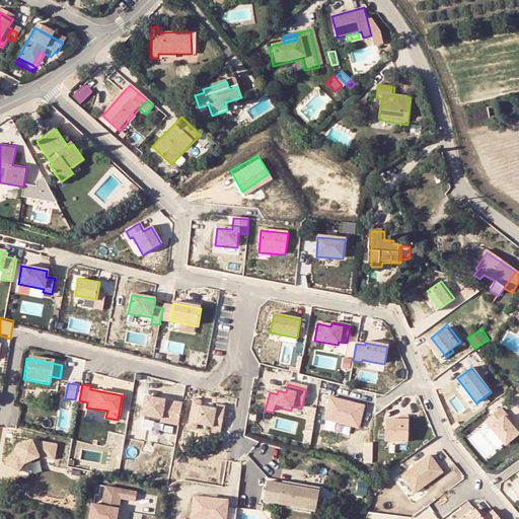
[(181,402),(145,396),(142,416),(161,419),(160,422),(177,425),(181,402)]
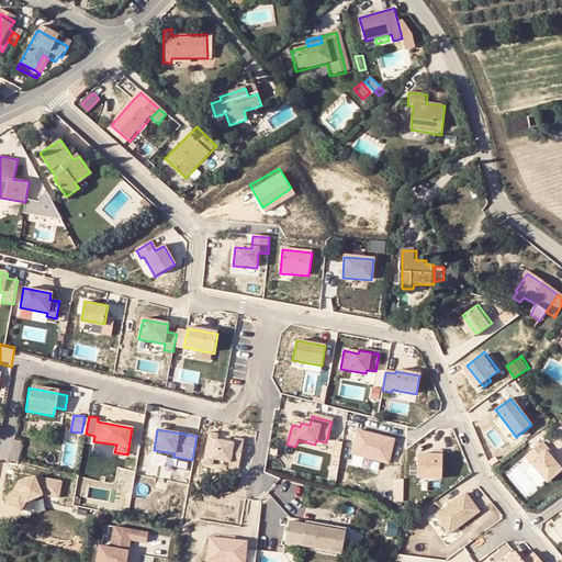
[(218,434),(210,433),(203,462),(213,464),(214,459),(231,462),(229,469),(238,470),(244,439),(235,438),(234,442),(217,439),(218,434)]
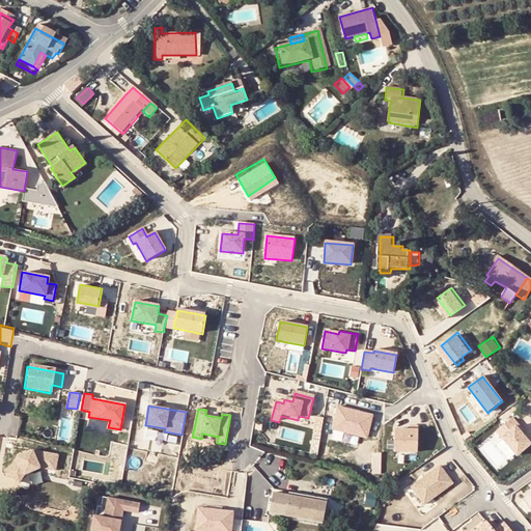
[(335,409),(332,430),(367,437),(370,414),(335,409)]
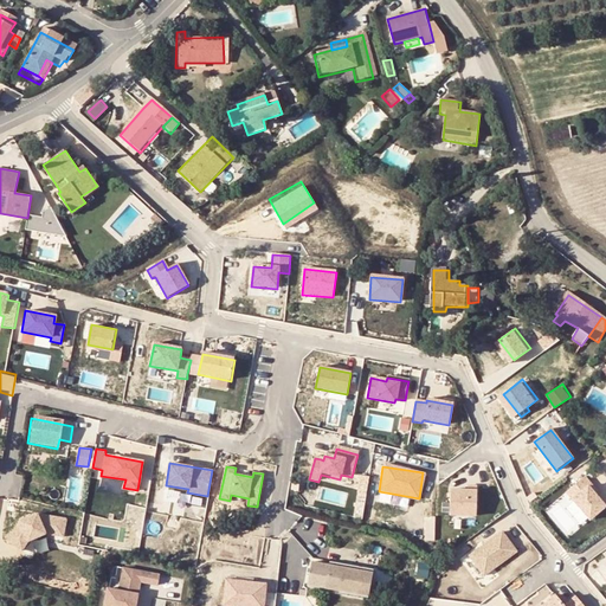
[(591,483),(585,476),(567,492),(590,520),(605,507),(595,495),(588,485),(591,483)]
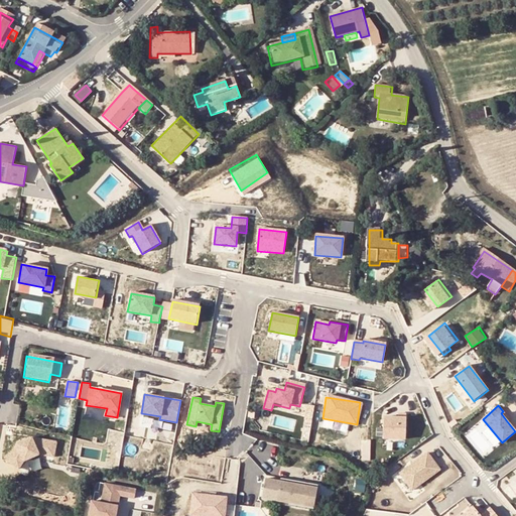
[(313,408),(306,407),(304,417),(312,418),(313,408)]
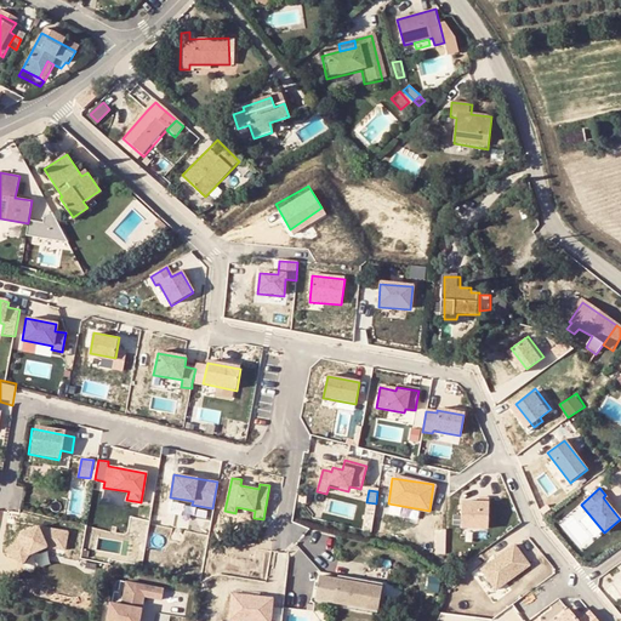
[(610,507),(614,505),(605,495),(603,497),(610,507)]
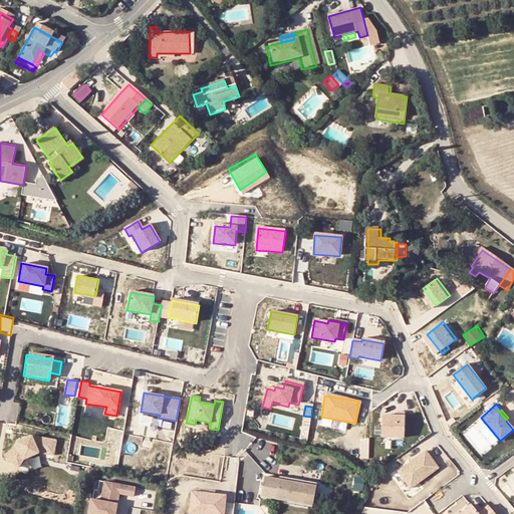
[(275,412),(272,422),(293,429),(296,418),(275,412)]
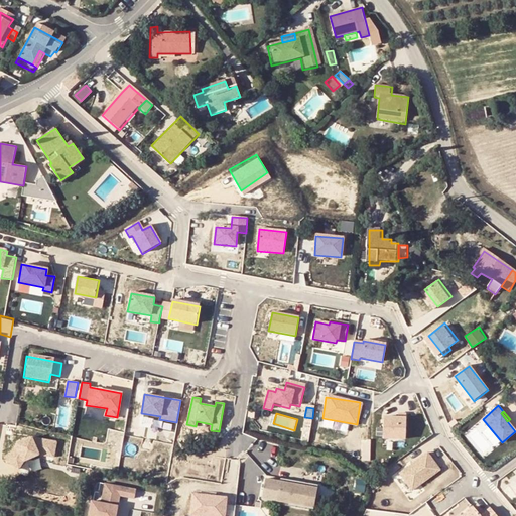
[(383,418),(382,439),(405,440),(405,415),(398,414),(397,418),(383,418)]
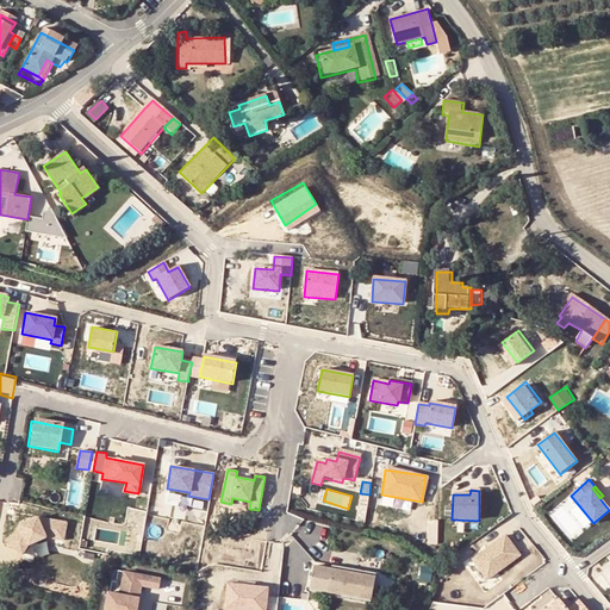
[(97,514),(129,514),(128,504),(141,503),(141,495),(97,496),(97,514)]
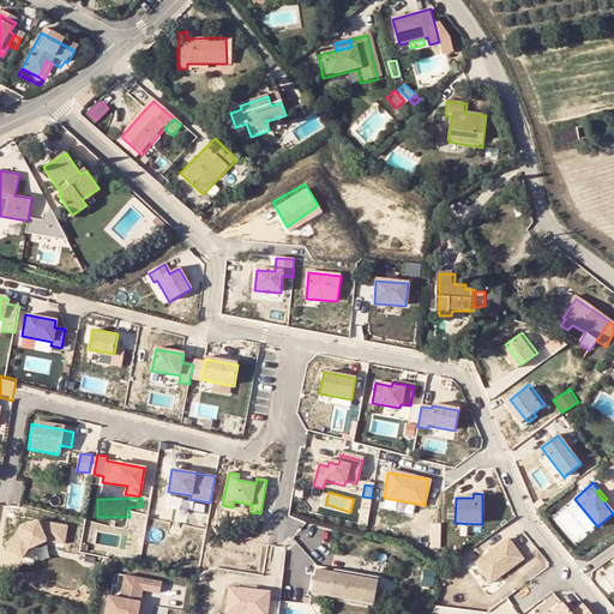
[(575,512),(590,530),(596,525),(581,507),(575,512)]
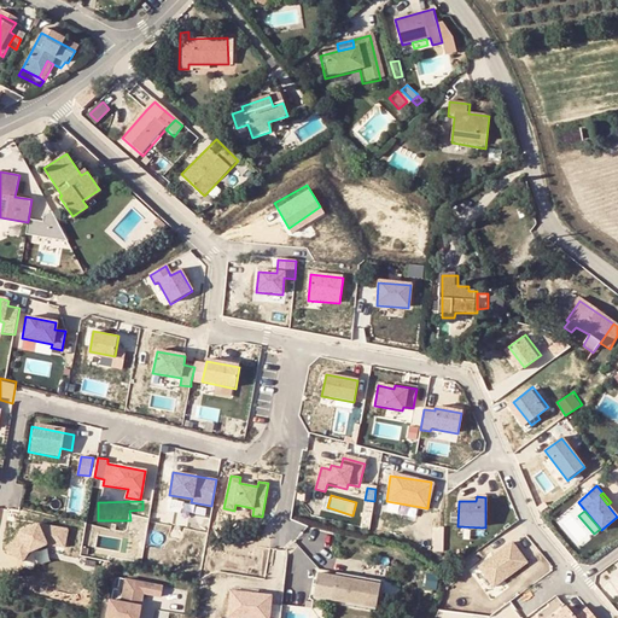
[(21,532),(7,552),(23,561),(29,552),(47,544),(65,547),(68,529),(39,524),(21,532)]
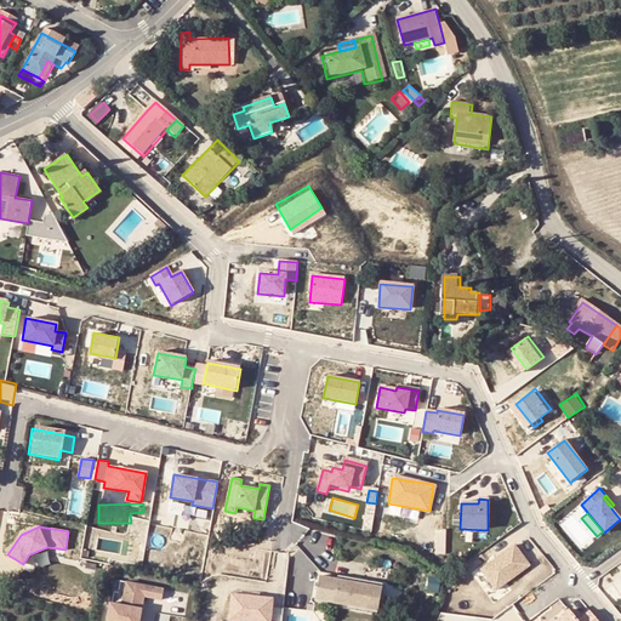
[(514,545),(482,570),(496,590),(530,565),(514,545)]
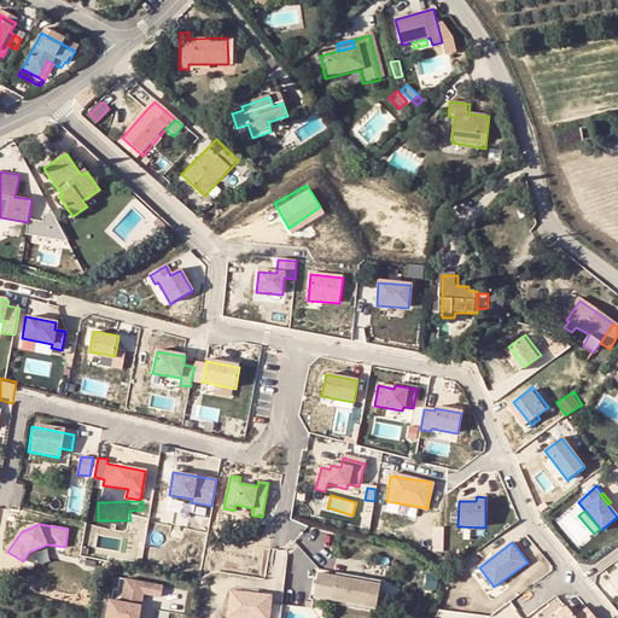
[(327,604),(379,613),(383,584),(320,572),(318,583),(330,586),(327,604)]
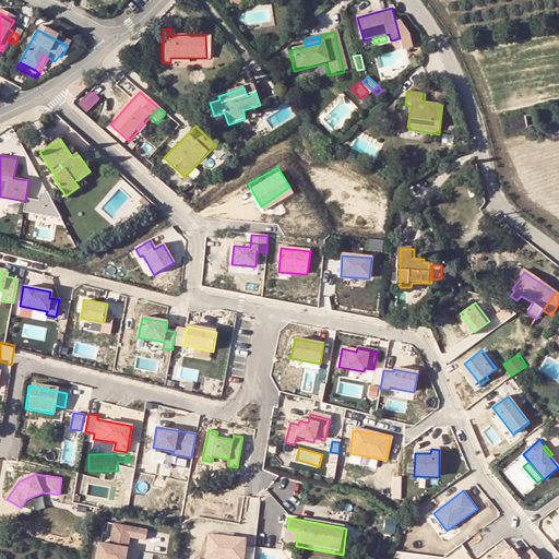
[(145,528),(111,523),(107,544),(96,542),(93,558),(122,558),(127,535),(143,538),(145,528)]
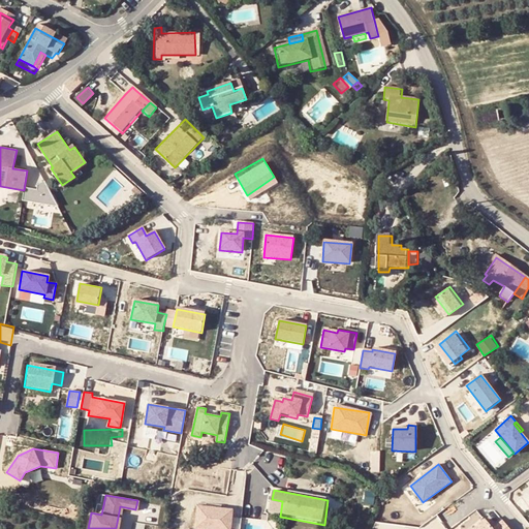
[(228,528),(231,510),(196,506),(193,528),(228,528)]
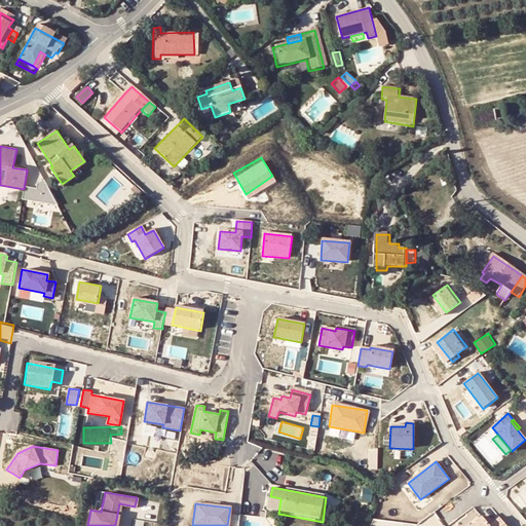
[(505,525),(499,518),(490,525),(482,517),(471,525),(505,525)]
